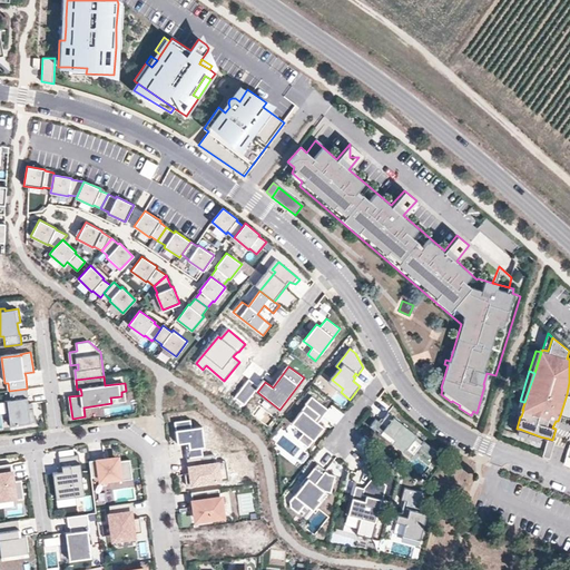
[(343,389),(332,380),(330,383),(341,392),(343,389)]
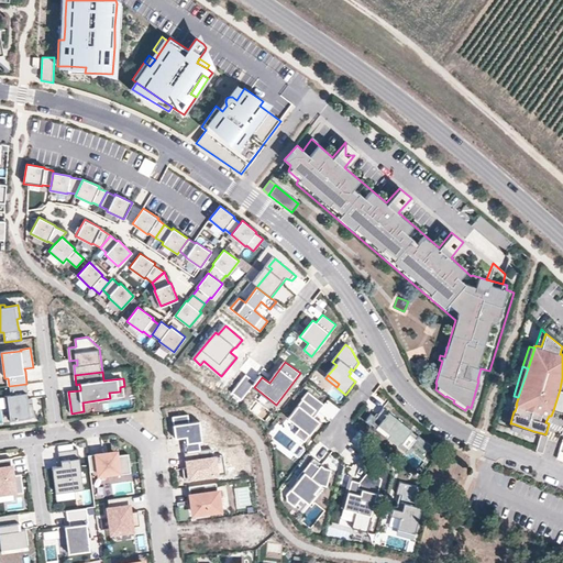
[(242,399),(254,384),(245,376),(233,392),(242,399)]
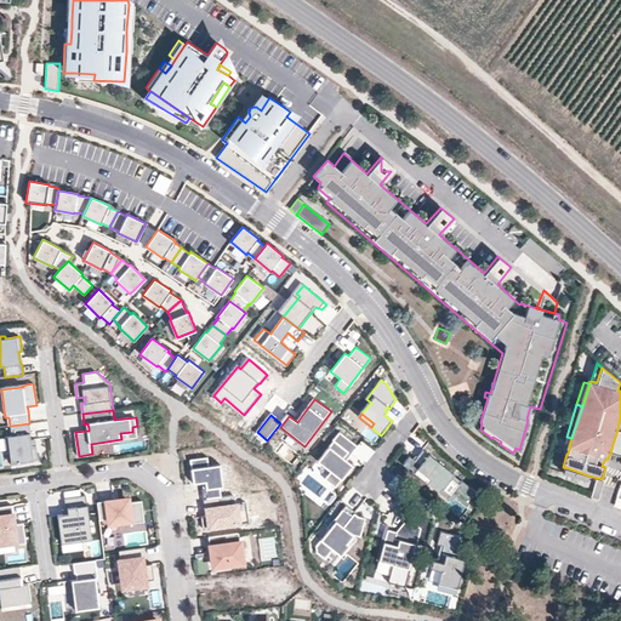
[(30,434),(29,423),(10,426),(11,437),(5,438),(7,453),(9,453),(11,466),(26,463),(26,462),(38,460),(35,445),(32,446),(32,443),(30,434)]
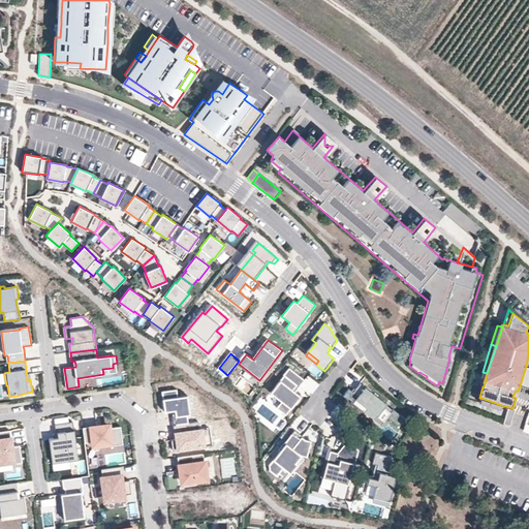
[(118,372),(117,363),(113,364),(113,368),(102,369),(103,374),(118,372)]
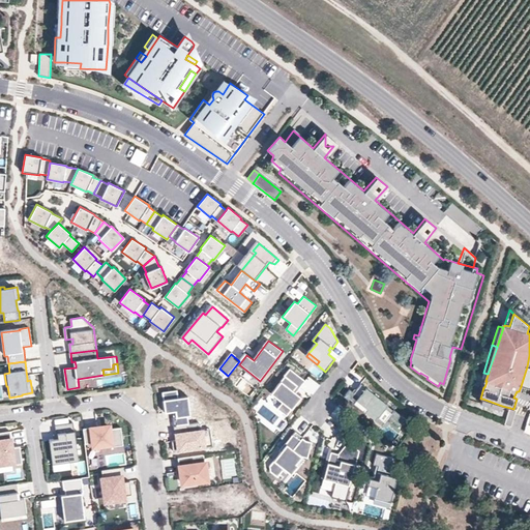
[(529,388),(529,366),(527,366),(521,386),(529,388)]
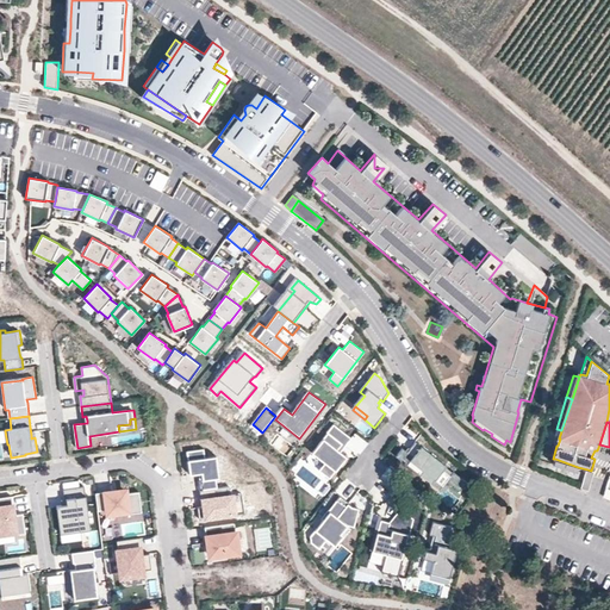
[(352,440),(334,425),(327,434),(328,434),(312,454),(325,464),(319,472),(330,480),(347,459),(341,453),(338,452),(342,446),(346,448),(352,440)]
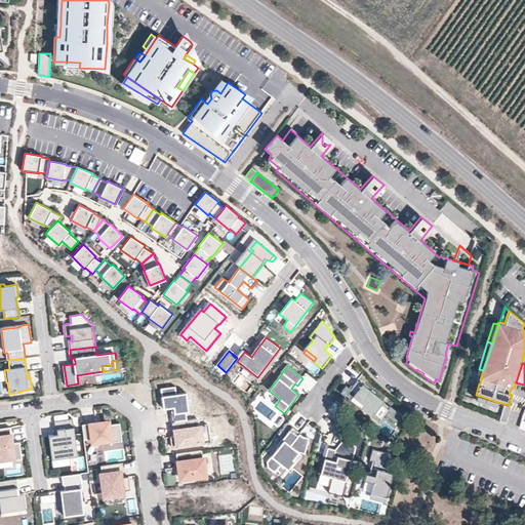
[(347,387),(341,394),(362,410),(365,406),(381,419),(386,414),(397,423),(402,416),(391,407),(388,410),(382,405),(385,402),(359,381),(352,390),(347,387)]
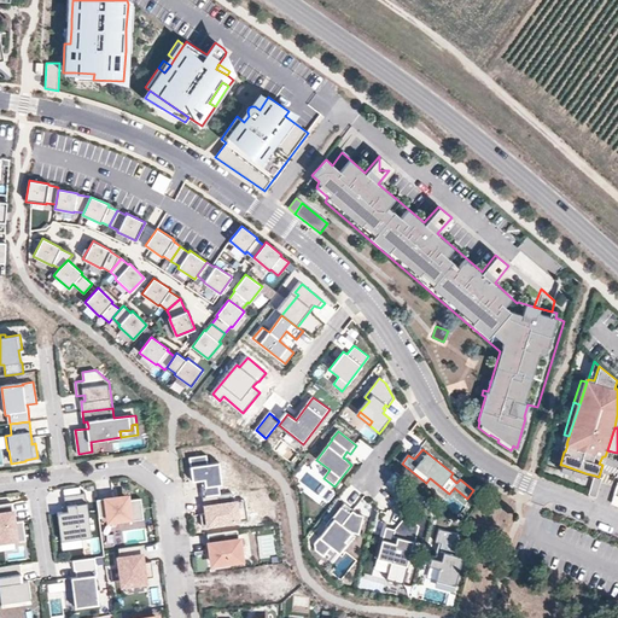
[(207,496),(220,495),(219,487),(222,487),(219,464),(208,466),(207,455),(188,458),(192,483),(204,482),(207,496)]
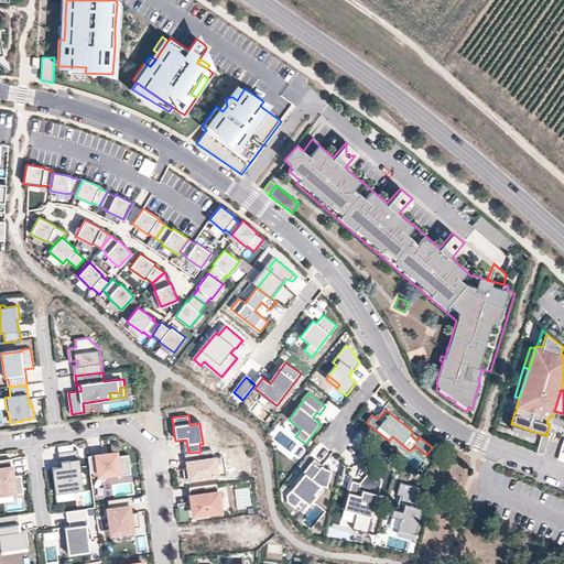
[(534,432),(513,424),(511,430),(533,436),(534,432)]
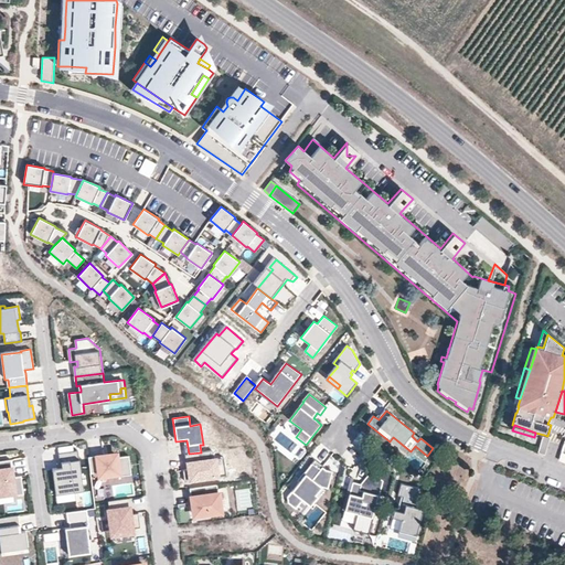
[(414,433),(412,436),(417,441),(420,438),(414,433)]
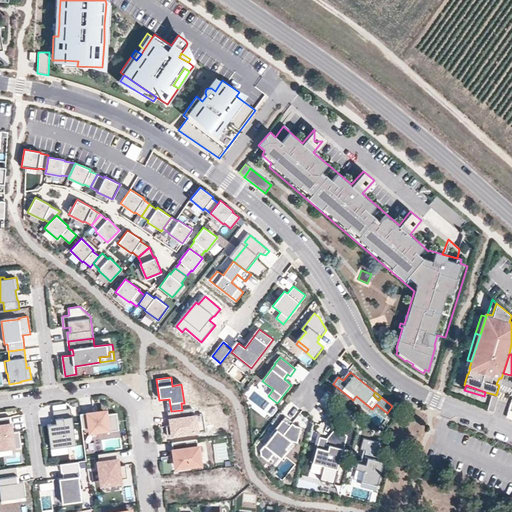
[(493,394),(487,410),(494,412),(499,397),(496,395),(493,394)]
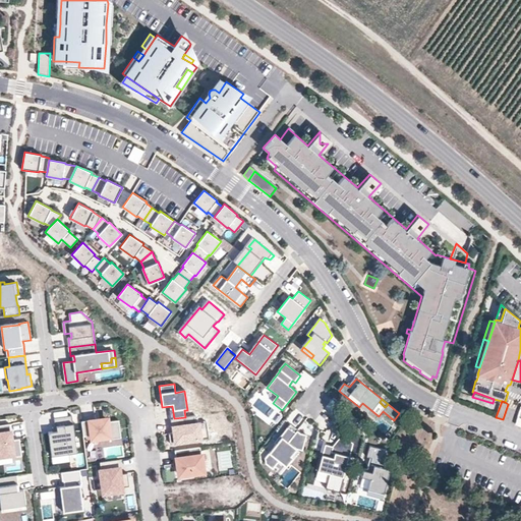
[(375,419),(379,416),(362,403),(359,407),(375,419)]
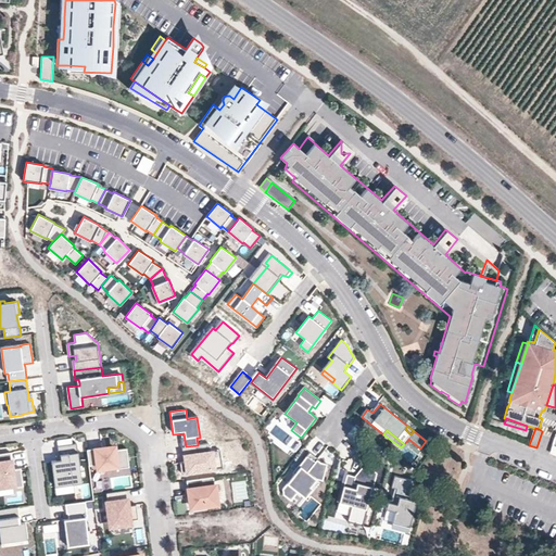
[(186,446),(184,446),(186,456),(187,456),(188,462),(186,462),(187,472),(207,470),(206,463),(215,462),(213,451),(212,451),(211,443),(198,445),(186,446)]
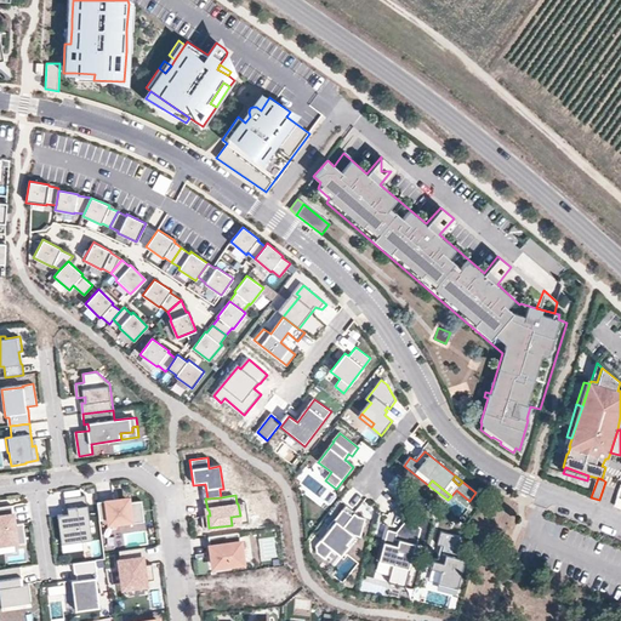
[(86,496),(66,499),(67,510),(68,510),(69,512),(69,514),(58,517),(63,545),(93,540),(86,496)]
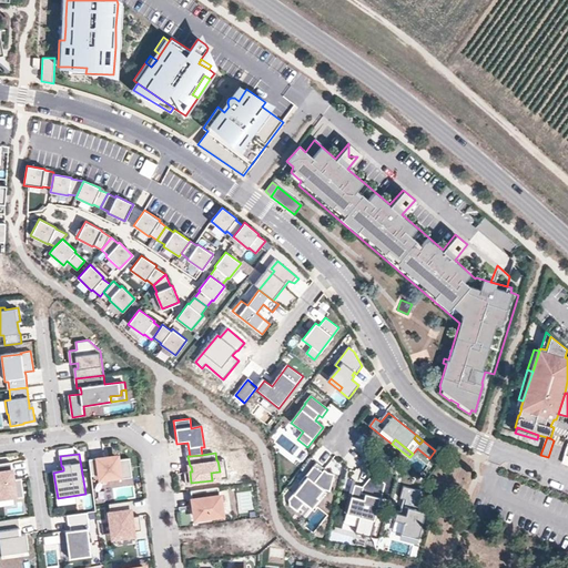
[(99,459),(90,460),(92,477),(102,475),(102,479),(120,476),(120,479),(133,477),(130,458),(118,460),(118,457),(99,460),(99,459)]
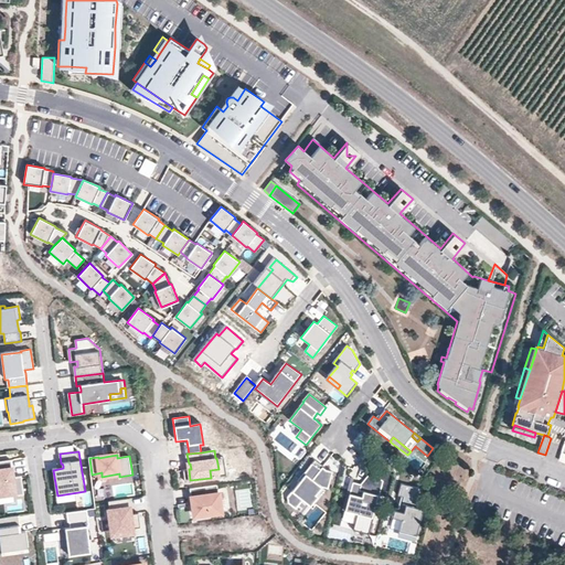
[(14,497),(24,496),(22,477),(12,478),(12,475),(11,470),(12,470),(11,460),(0,461),(0,494),(14,493),(14,497)]
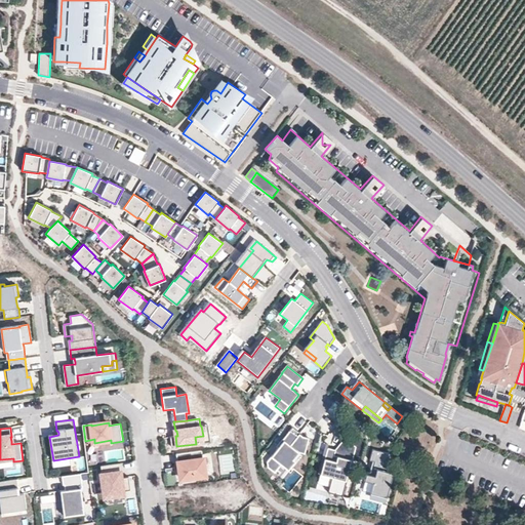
[(303,435),(294,428),(284,441),(285,442),(280,448),(269,462),(270,468),(277,474),(283,466),(288,469),(299,453),(305,454),(310,440),(305,438),(301,436),(303,435)]
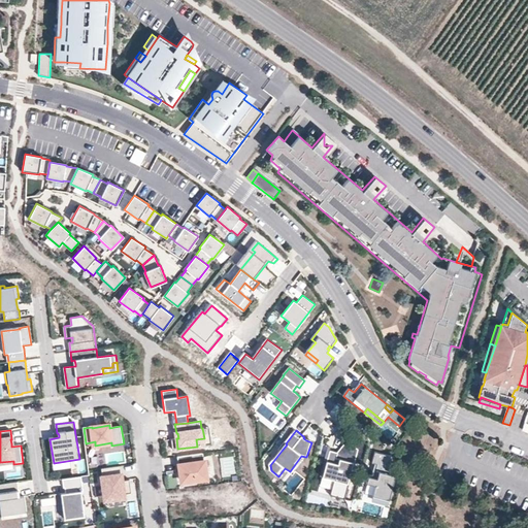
[(355,463),(358,450),(348,440),(337,453),(329,451),(322,477),(334,481),(330,495),(345,499),(350,484),(348,484),(353,463),(355,463)]
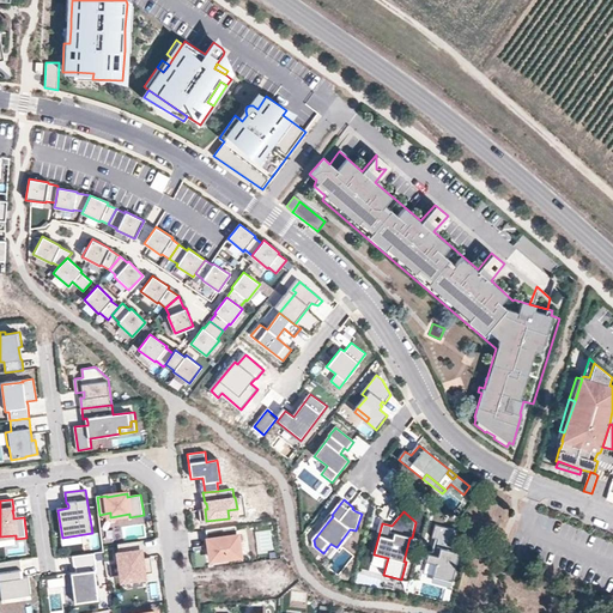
[(238,526),(208,529),(210,540),(211,540),(214,539),(216,547),(212,547),(213,559),(242,554),(238,526)]
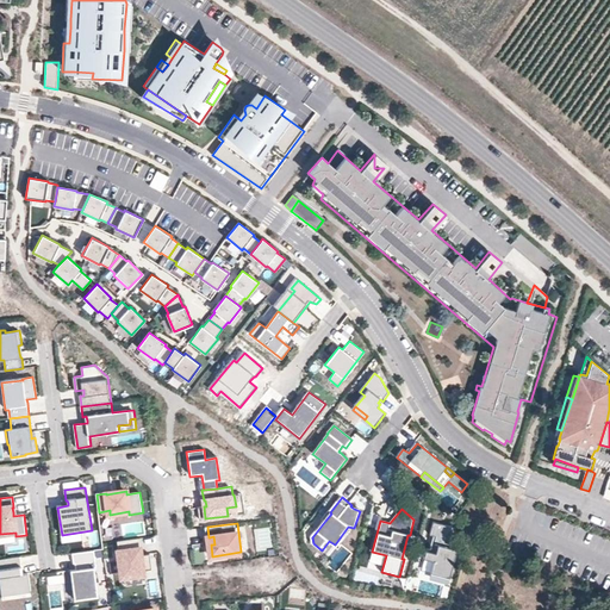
[(450,529),(433,524),(429,536),(436,539),(433,553),(425,552),(424,560),(434,562),(431,574),(449,579),(456,552),(448,549),(450,542),(448,541),(450,529)]
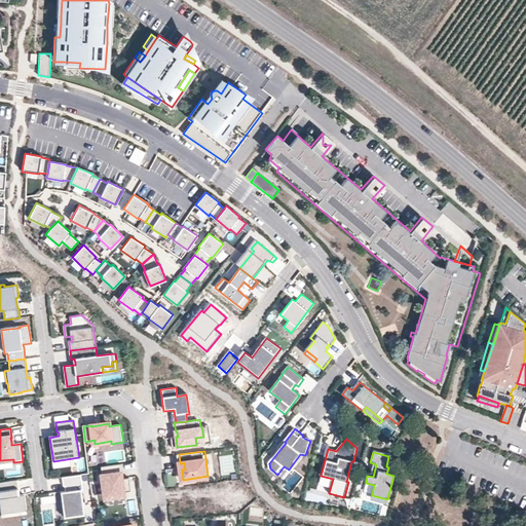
[(122,464),(103,466),(107,497),(124,495),(124,493),(133,491),(130,478),(122,479),(121,474),(123,474),(122,464)]
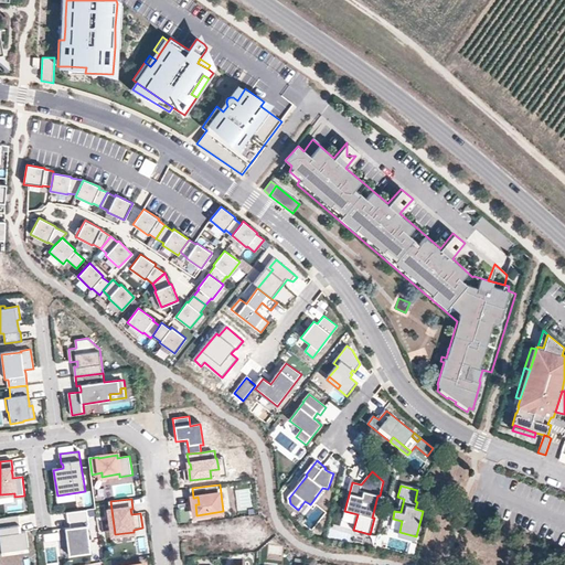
[(91,526),(88,510),(67,513),(68,522),(70,522),(71,525),(71,528),(66,529),(70,556),(92,553),(88,526),(91,526)]
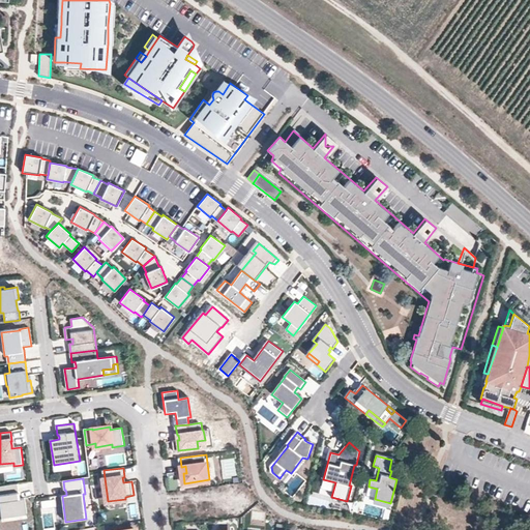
[(19,496),(17,484),(0,487),(0,511),(0,514),(8,513),(9,518),(26,516),(24,499),(19,499),(19,496)]
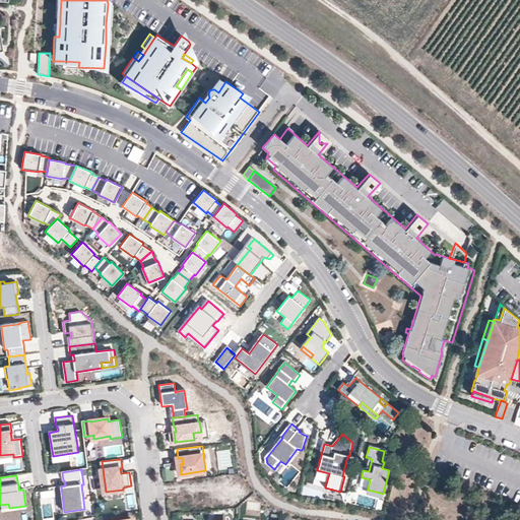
[(383,494),(368,490),(366,495),(382,499),(383,494)]
